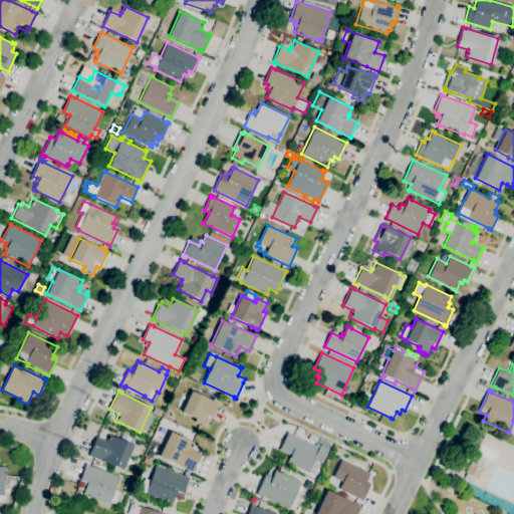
[(204,427),(194,422),(196,419),(182,412),(192,391),(216,403),(216,404),(218,405),(211,421),(208,420),(204,427)]
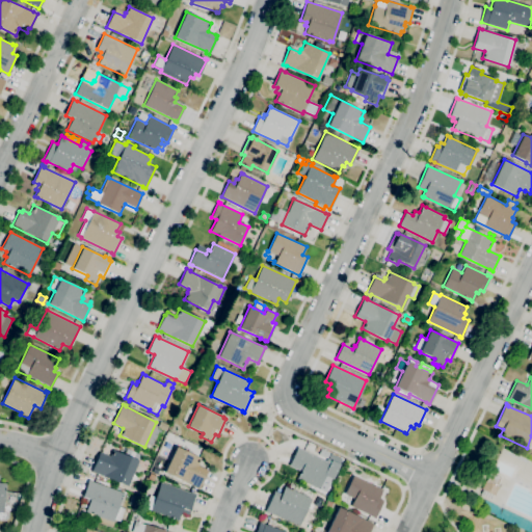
[(165,431),(157,427),(160,421),(168,425),(165,431)]
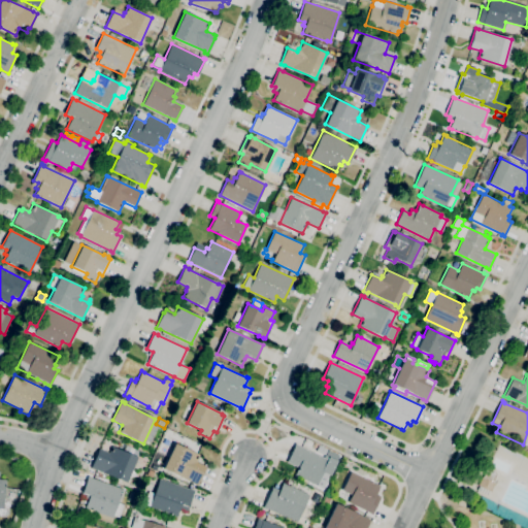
[(198,485),(163,468),(174,443),(199,455),(196,462),(206,466),(198,485)]
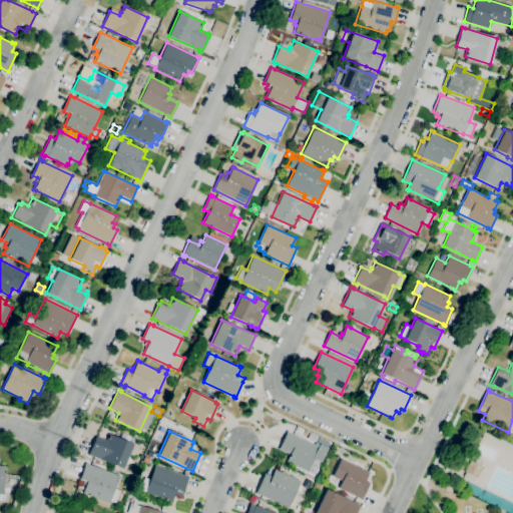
[(122,469),(88,454),(96,436),(105,440),(108,433),(119,438),(122,432),(135,438),(132,444),(133,444),(122,469)]
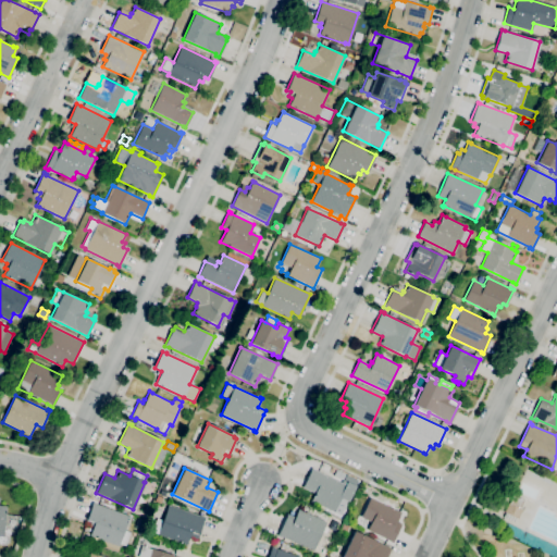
[(334,512),(314,503),(314,504),(310,502),(314,494),(302,487),(312,469),(347,485),(334,512)]
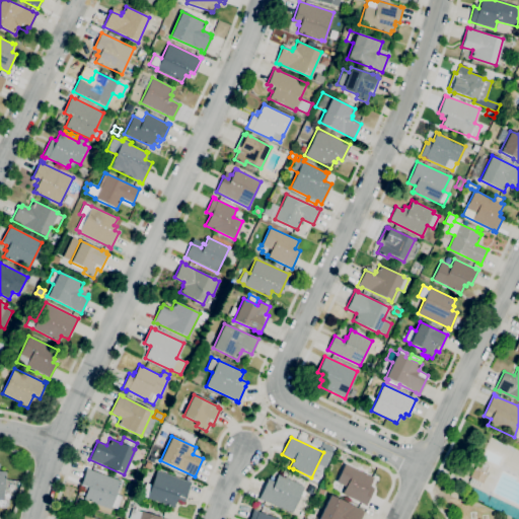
[(149,468),(144,466),(147,460),(152,463),(149,468)]
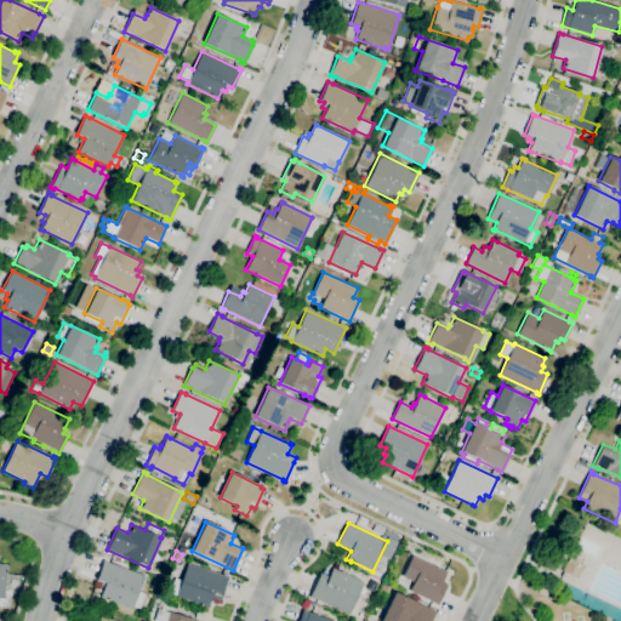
[(574,582),(562,577),(564,571),(562,571),(567,560),(568,562),(574,551),(586,556),(582,564),(586,565),(584,569),(582,569),(577,579),(576,577),(574,582)]
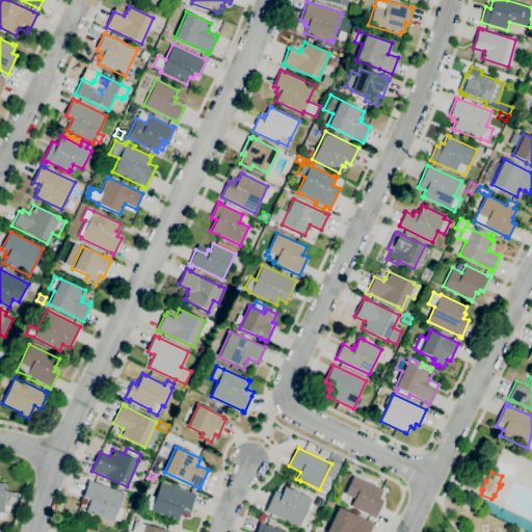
[(375,519),(372,517),(373,516),(350,506),(354,499),(344,494),(353,475),(382,489),(378,498),(383,500),(375,519)]
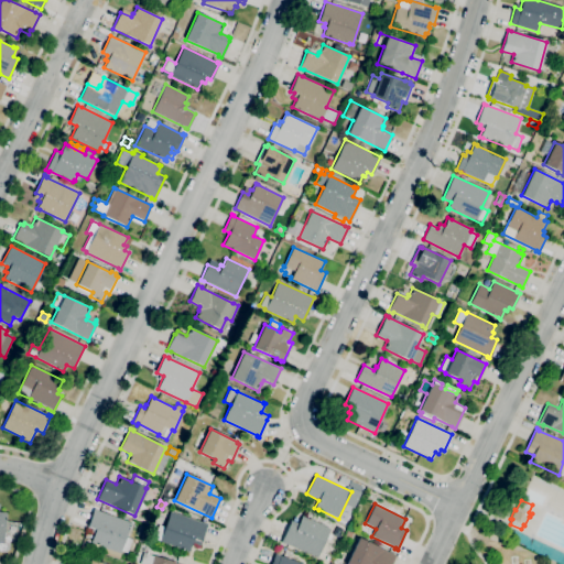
[(127,553),(121,551),(120,552),(90,542),(96,529),(88,527),(94,508),(98,510),(97,510),(131,522),(131,523),(132,523),(130,532),(128,532),(126,537),(132,539),(127,553)]
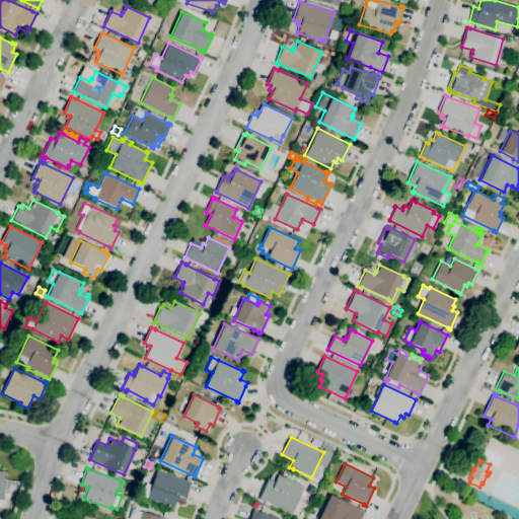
[(173,508),(147,498),(141,496),(146,483),(150,485),(152,479),(153,479),(154,477),(152,477),(154,472),(155,473),(156,470),(187,480),(187,479),(191,482),(184,499),(183,503),(176,500),(173,508)]
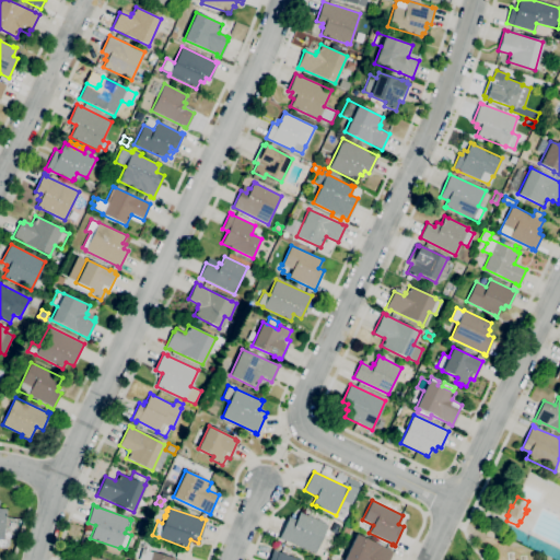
[(314,553),(279,538),(288,521),(292,523),(294,517),(296,518),(300,512),(303,513),(302,513),(328,525),(314,553)]
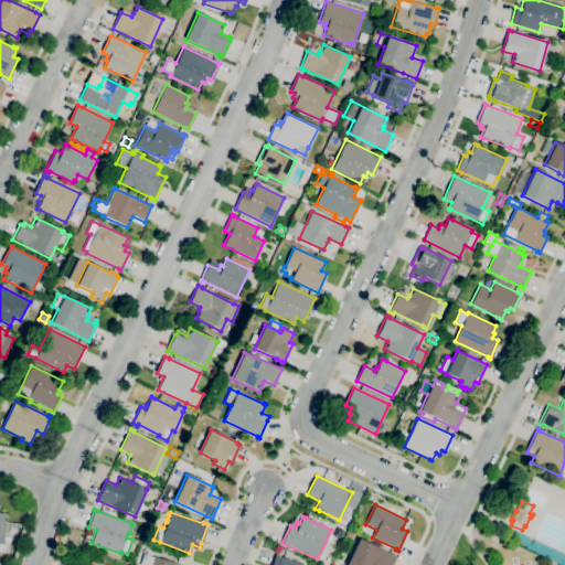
[(14,534),(8,532),(10,525),(17,528),(14,534)]
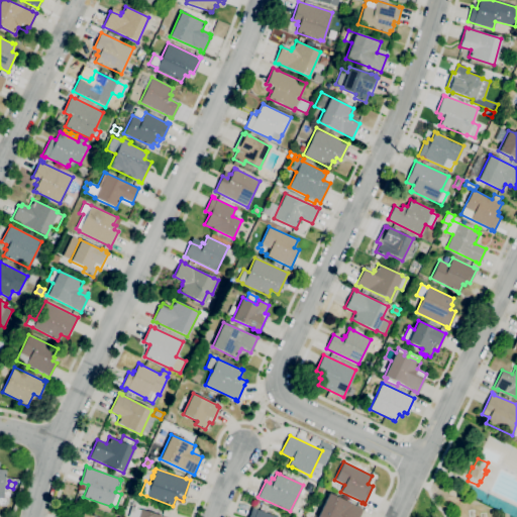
[(320,495),(314,492),(318,484),(324,487),(320,495)]
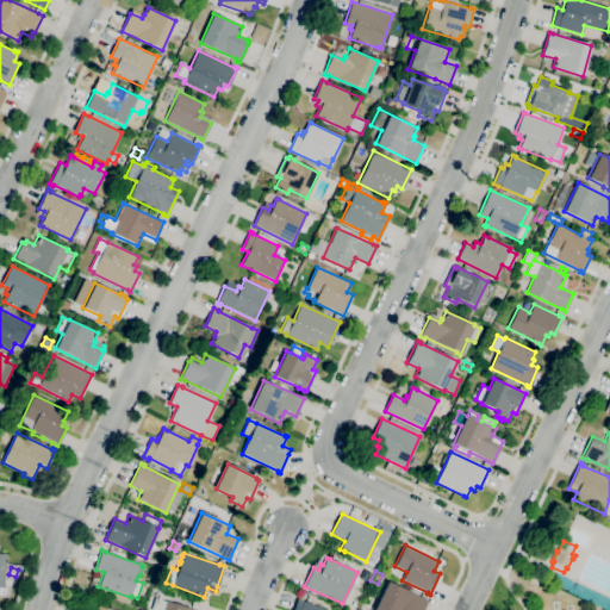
[(609,609),(607,609),(552,583),(555,574),(609,601),(609,609)]
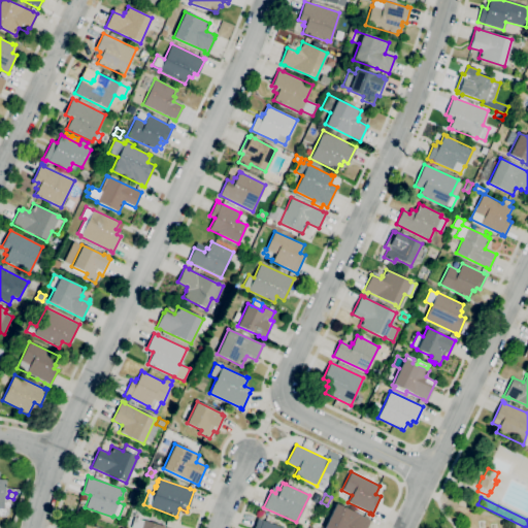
[(325,527),(318,524),(324,513),(330,516),(335,503),(370,520),(366,527),(325,527)]
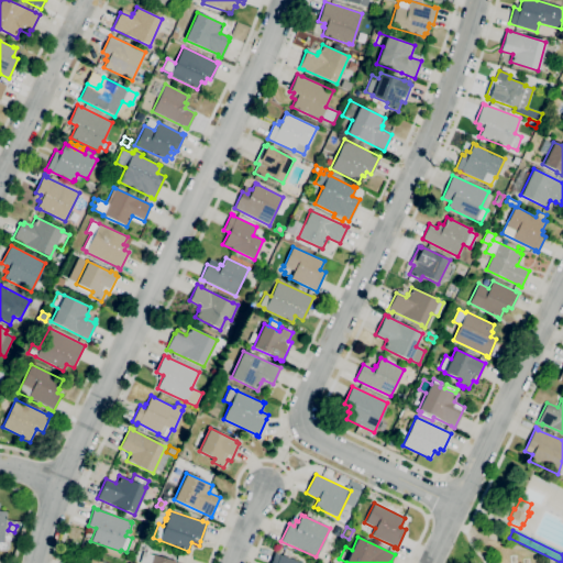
[(140,562),(143,552),(153,555),(153,554),(179,562),(178,562),(140,562)]
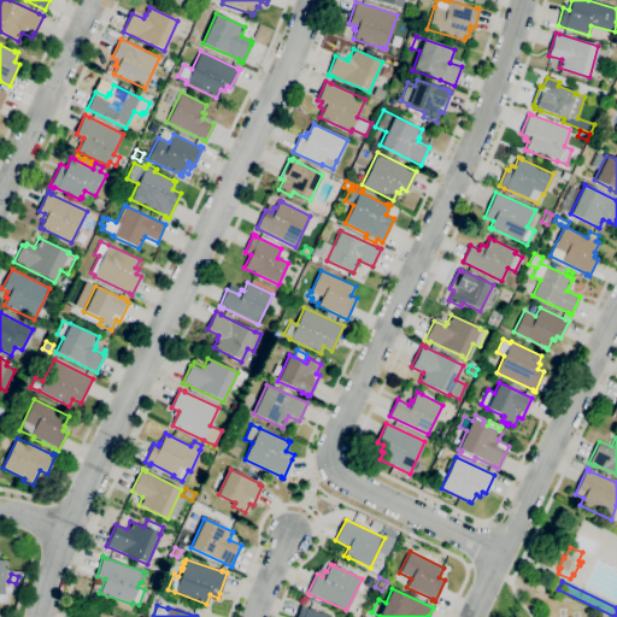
[(297,616),(301,605),(304,606),(306,607),(330,616),(329,616),(297,616)]
